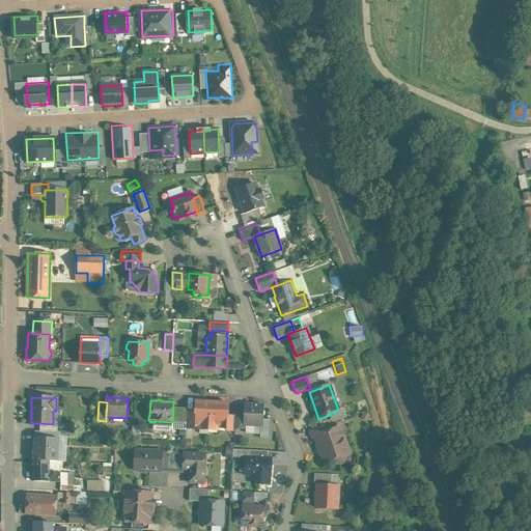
[(228,403),(196,401),(195,412),(194,425),(195,425),(199,425),(199,428),(218,429),(218,426),(226,427),(227,427),(227,416),(228,403)]
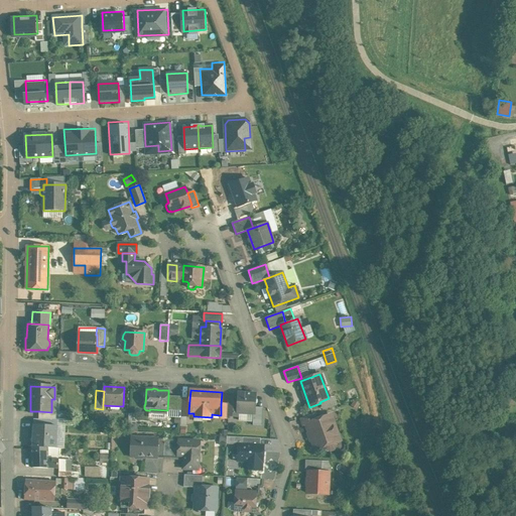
[(255,394),(239,393),(238,397),(237,413),(238,413),(253,414),(254,414),(254,407),(254,405),(255,404),(257,402),(257,400),(255,399),(255,398),(255,394)]
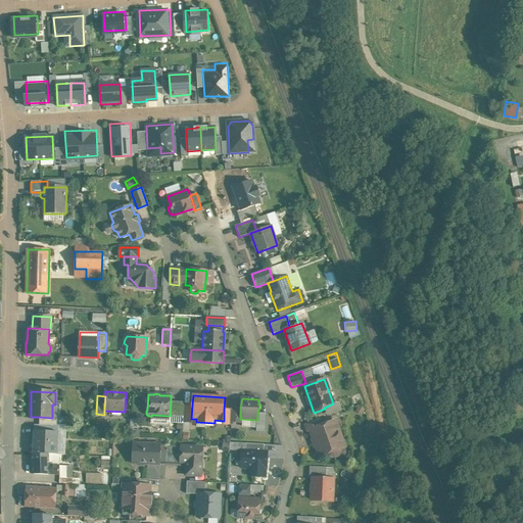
[(184,402),(177,401),(176,417),(183,417),(184,417),(184,406),(184,402)]
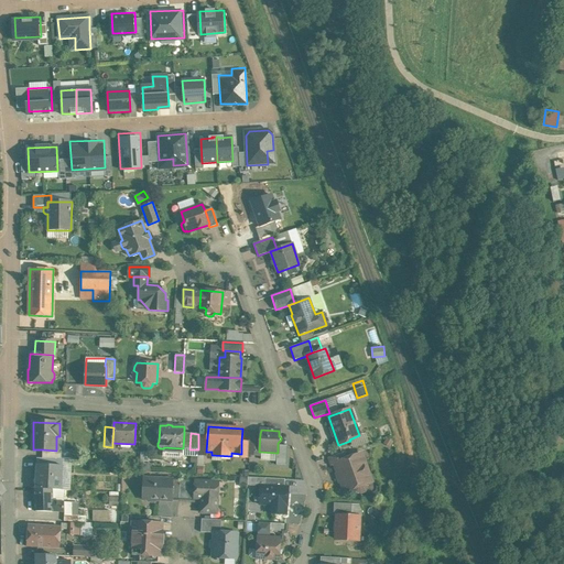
[(260,434),(249,433),(249,443),(248,455),(260,455),(260,452),(259,452),(260,434)]
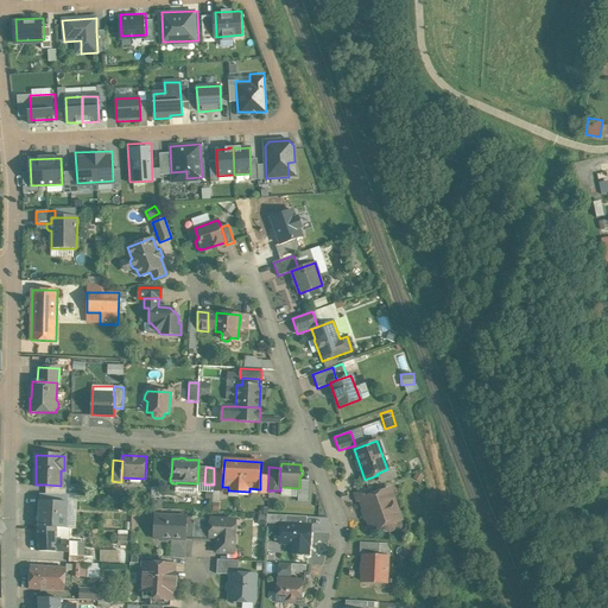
[(223,472),(214,472),(214,485),(213,485),(213,491),(223,491),(223,487),(222,487),(223,472)]
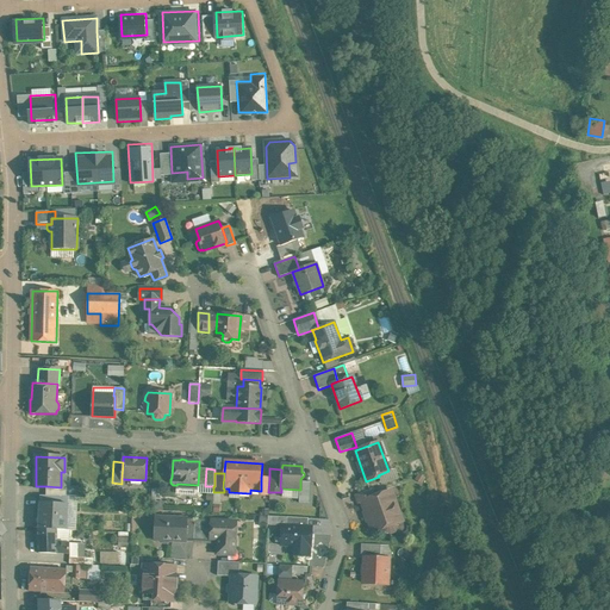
[(269,479),(261,478),(261,491),(260,491),(260,495),(268,495),(268,492),(269,479)]
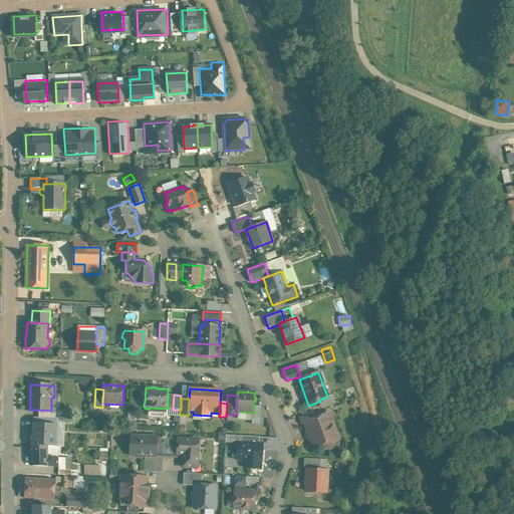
[(262,407),(253,406),(253,413),(252,413),(252,424),(261,425),(262,407)]
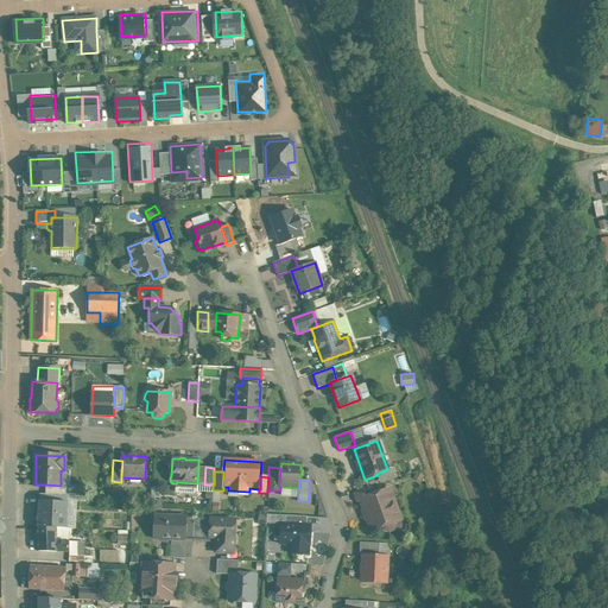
[(61,486),(46,485),(45,494),(65,494),(65,485),(61,485),(61,486)]
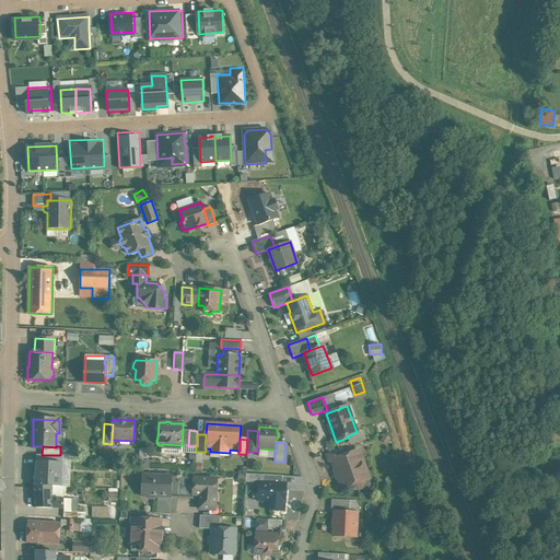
[(340,450),(326,454),(329,462),(333,461),(333,459),(343,456),(340,450)]
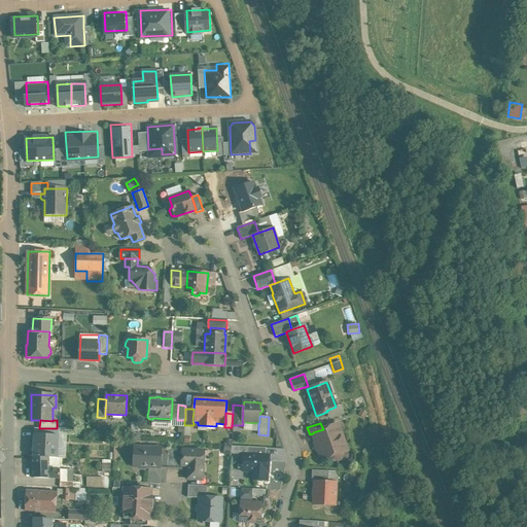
[(323,429),(313,432),(313,433),(323,459),(332,456),(334,459),(337,460),(341,459),(343,456),(342,453),(346,451),(337,424),(323,429)]
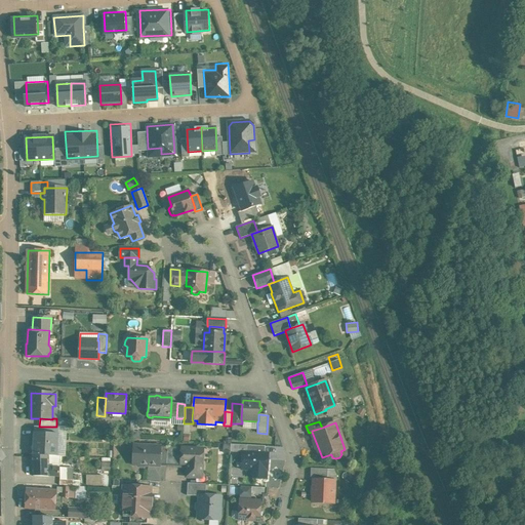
[(33,455),(49,455),(57,456),(58,434),(34,433),(33,455)]
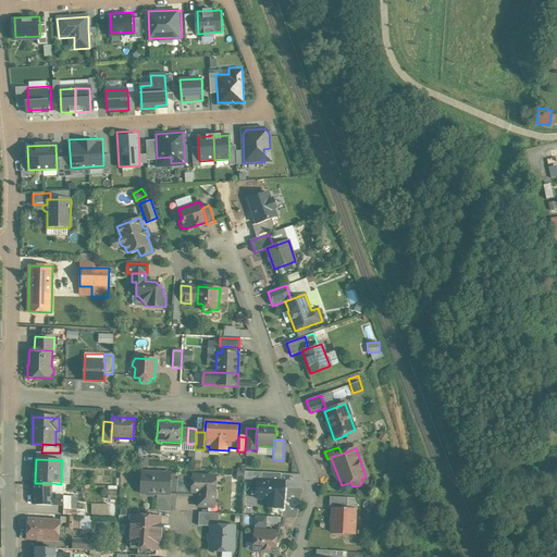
[(153,478),(141,478),(141,493),(145,493),(145,494),(147,496),(151,496),(153,494),(155,493),(170,494),(171,474),(153,473),(153,478)]
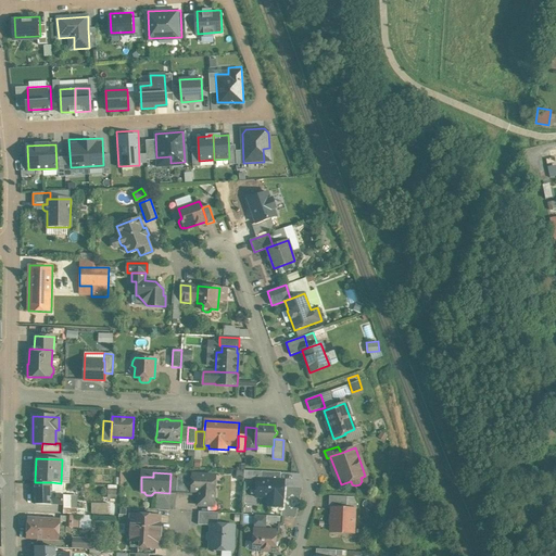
[(192,475),(177,475),(176,493),(192,494),(192,492),(191,491),(192,475)]
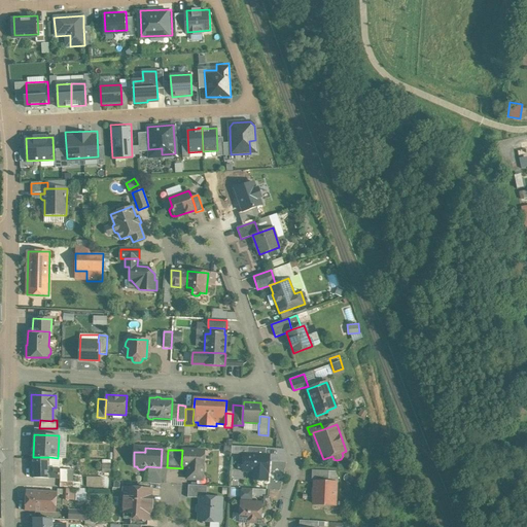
[(200,450),(182,450),(181,465),(182,466),(187,466),(187,479),(198,480),(203,476),(204,455),(200,450)]
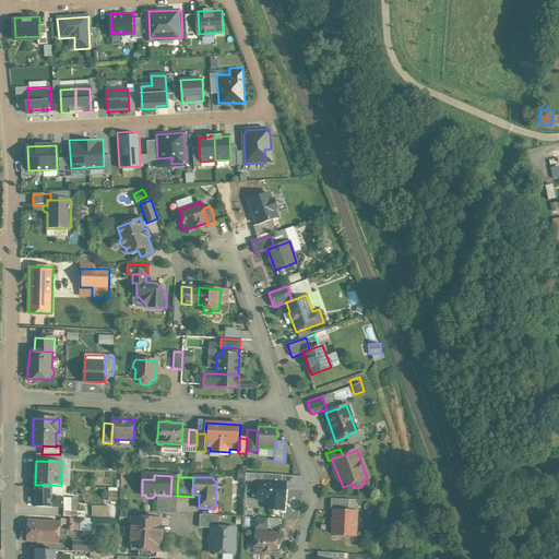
[(262,482),(258,482),(257,500),(266,500),(266,509),(272,509),(272,510),(277,510),(283,510),(284,501),(285,501),(286,483),(282,483),(262,482)]
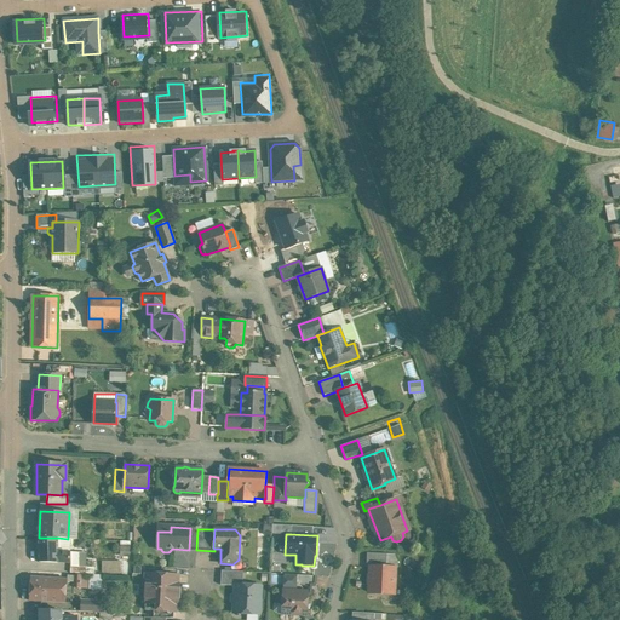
[(39,538),(36,538),(38,562),(70,563),(70,566),(79,567),(78,552),(58,551),(58,538),(39,538)]
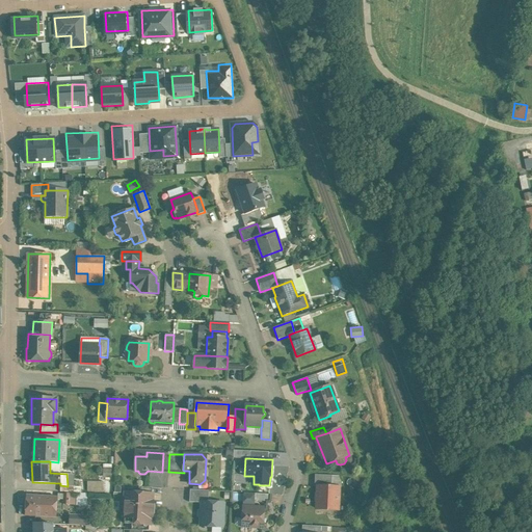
[(331,476),(315,475),(315,486),(318,486),(330,486),(331,476)]
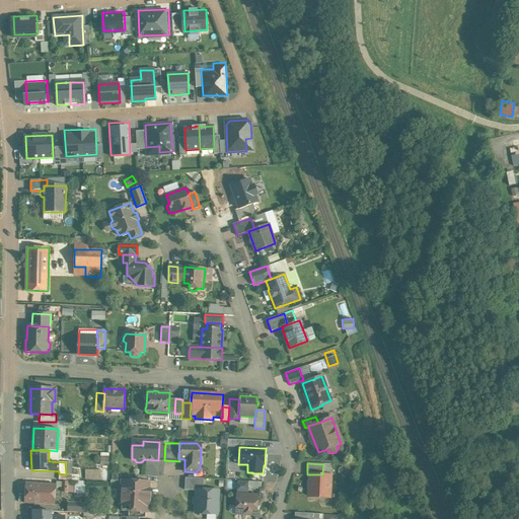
[(322,474),(310,474),(309,497),(328,498),(330,464),(323,464),(322,474)]
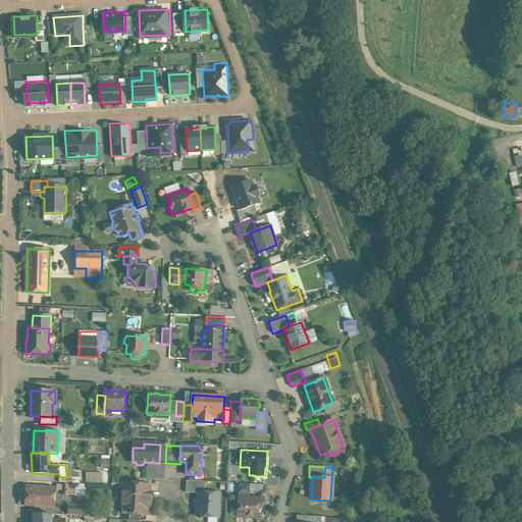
[(102,473),(86,472),(86,483),(102,483),(102,473)]
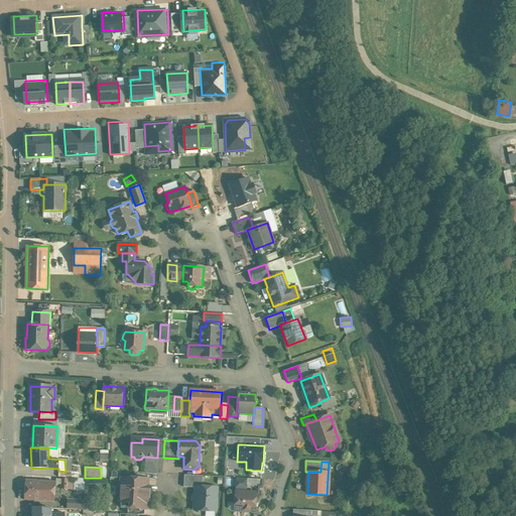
[(203,476),(184,475),(183,487),(196,488),(196,487),(202,487),(203,476)]
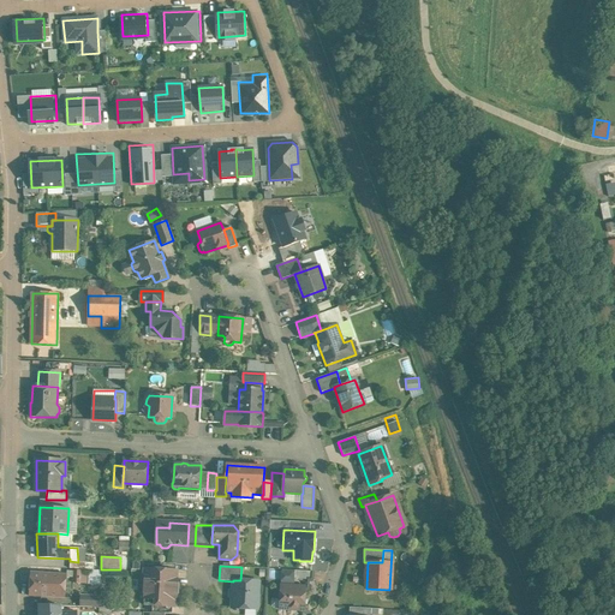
[(160,569),(156,569),(156,573),(145,572),(144,598),(153,598),(153,605),(173,607),(173,593),(175,593),(178,592),(178,589),(177,587),(174,586),(175,571),(160,569)]
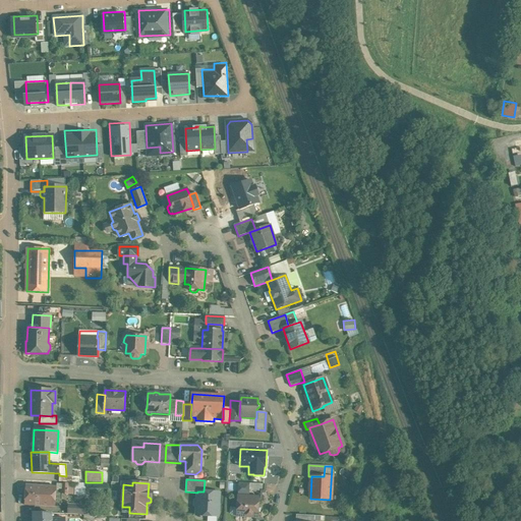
[(74,483),(62,483),(62,494),(74,495),(74,483)]
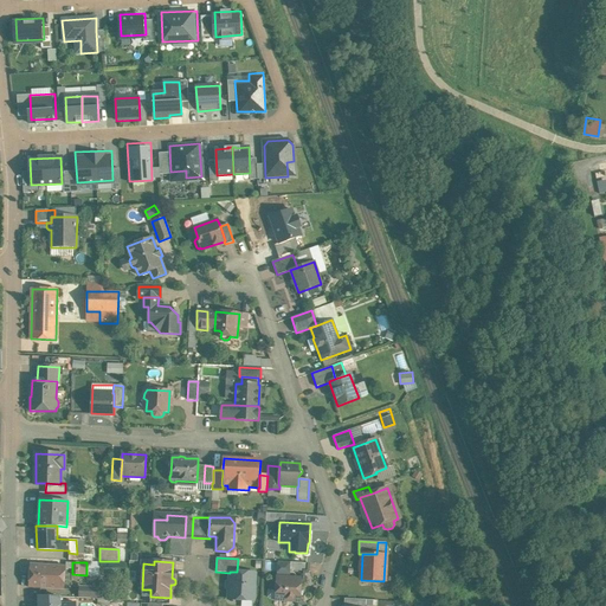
[(308,563),(290,562),(290,571),(308,572),(308,563)]
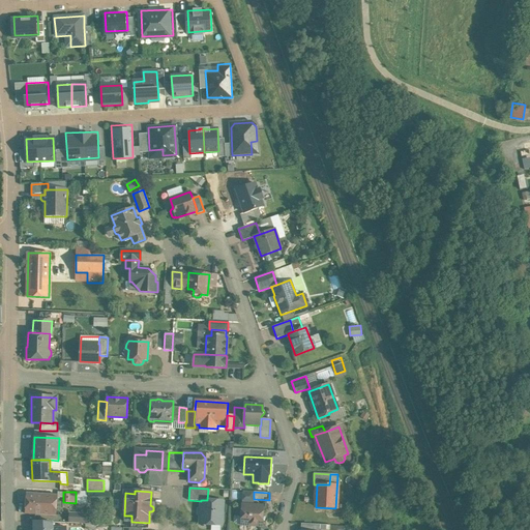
[(57,495),(27,493),(25,513),(55,516),(57,495)]
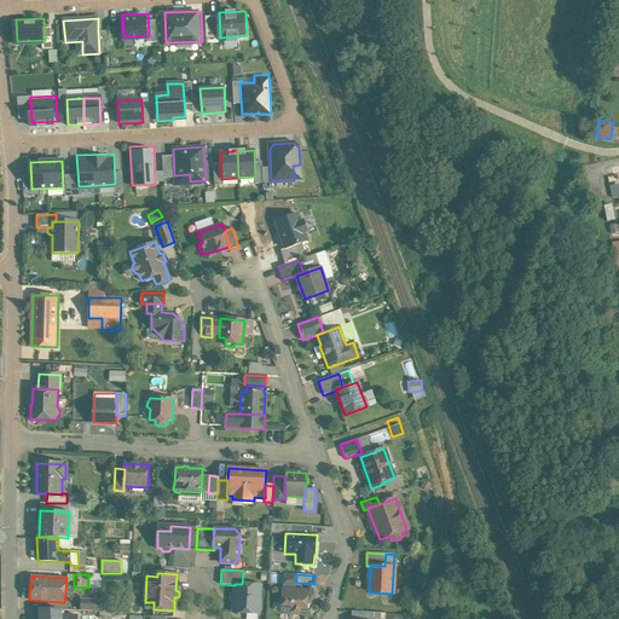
[(242,584),(235,584),(235,585),(235,594),(232,595),(231,601),(233,602),(233,612),(259,613),(260,585),(242,584)]
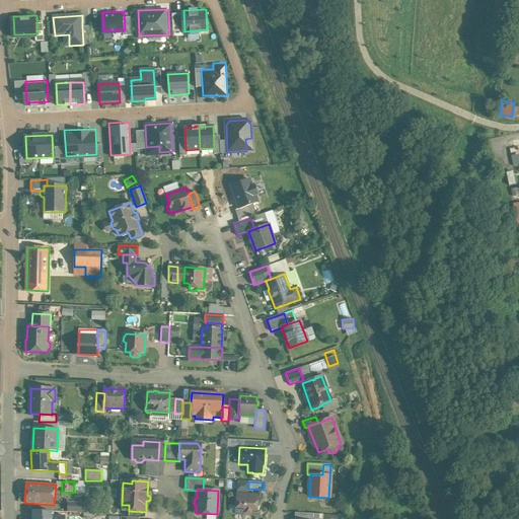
[(257,496),(237,495),(237,497),(236,497),(235,499),(234,504),(236,505),(236,511),(238,513),(256,514),(257,496)]
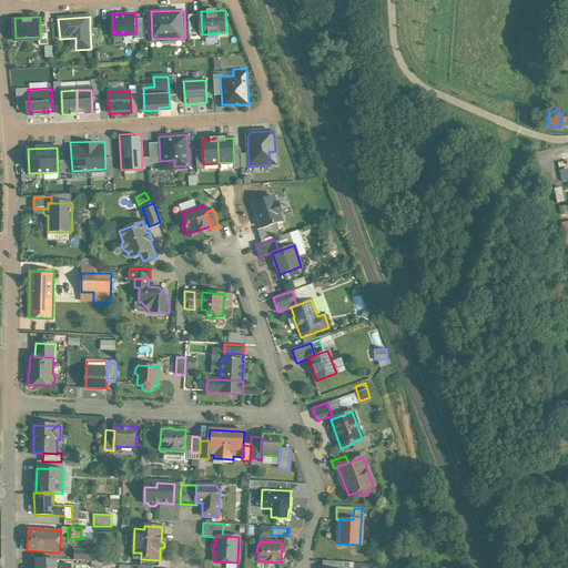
[(93,550),(74,549),(73,560),(93,561),(93,554),(94,550),(93,550)]
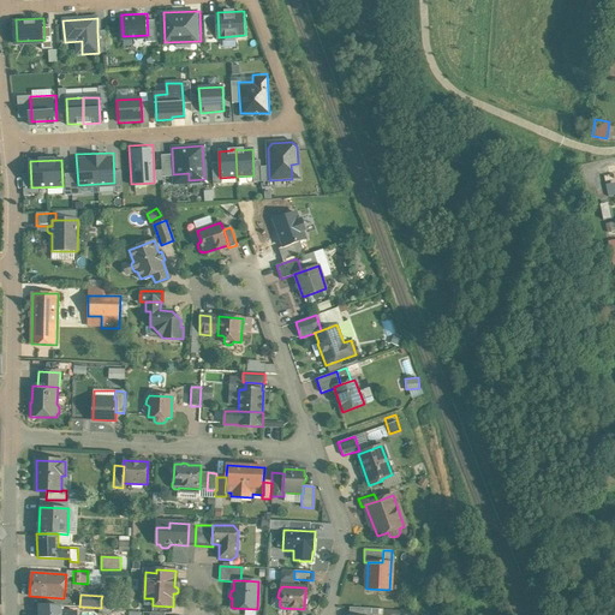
[(60,605),(40,604),(40,614),(77,614),(77,611),(60,613),(60,605)]
